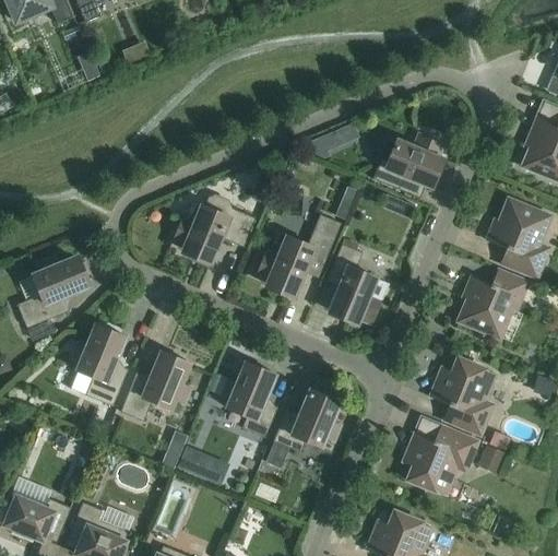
[(3,0),(14,24),(33,16),(33,18),(39,14),(38,14),(52,8),(58,22),(74,15),(67,0),(3,0)]
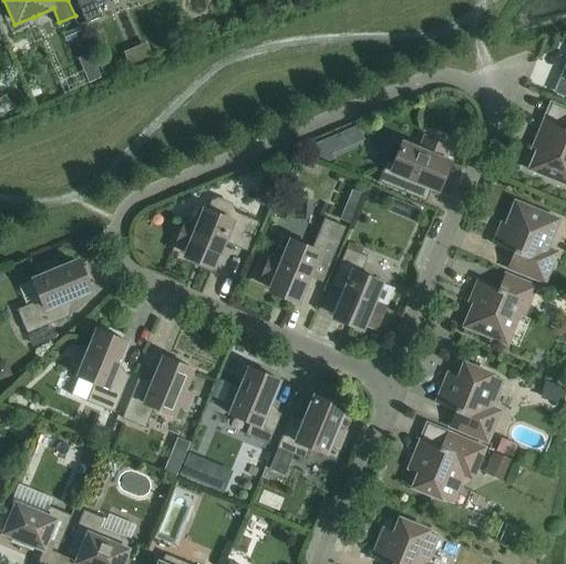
[(78,0),(88,22),(103,16),(96,0),(78,0)]
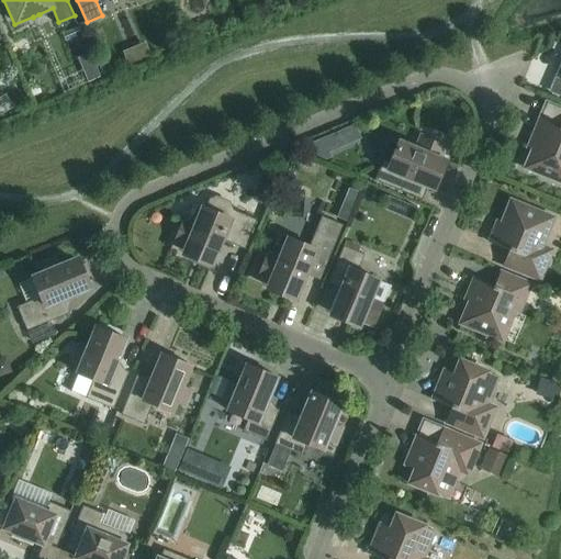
[(103,75),(112,71),(107,57),(98,60),(103,75)]
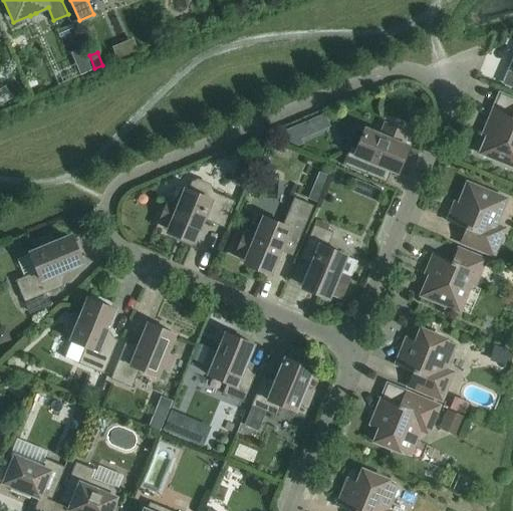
[(512,112),(492,104),(479,135),(483,137),(477,152),(512,167),(512,112)]
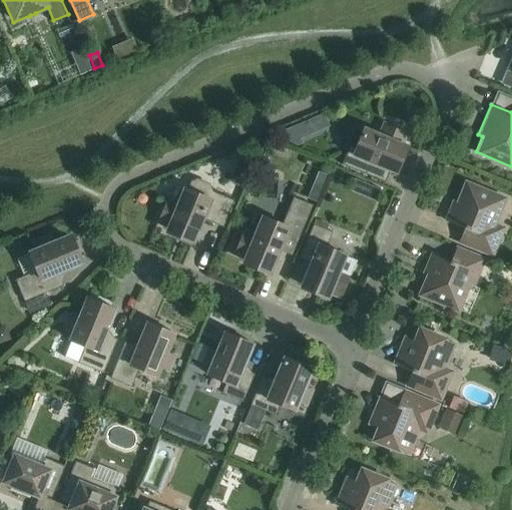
[(363,123),(354,144),(351,143),(343,162),(385,179),(390,169),(396,172),(409,142),(405,140),(409,131),(383,120),(379,130),(363,123)]
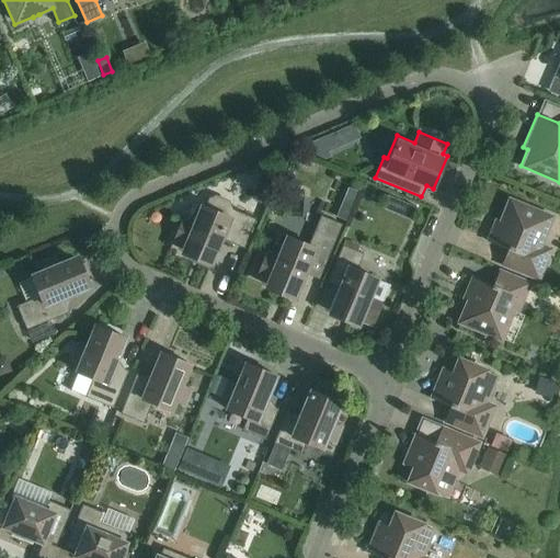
[(323,135),(309,141),(312,150),(326,157),(332,154),(330,149),(323,135)]
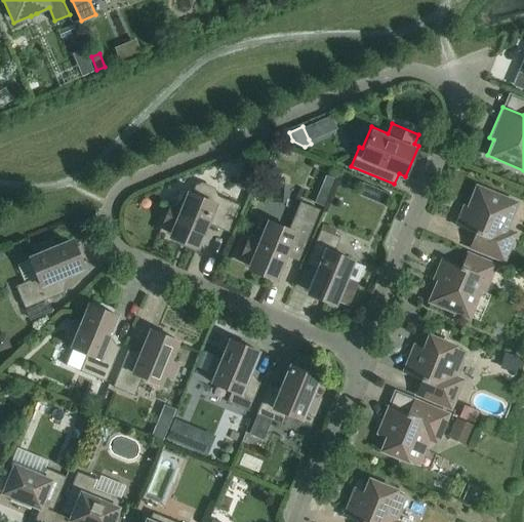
[(246,156),(242,166),(255,171),(258,161),(246,156)]
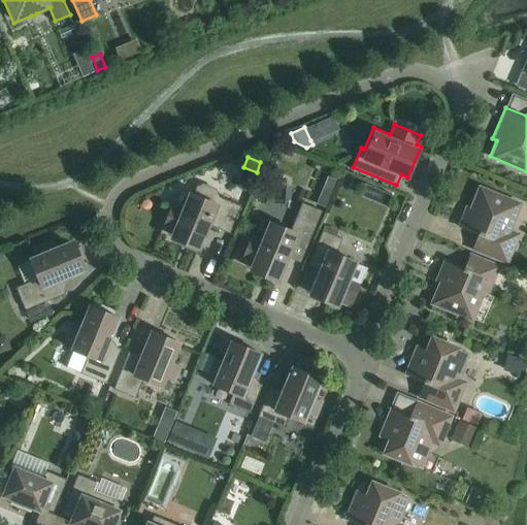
[(458,224),(479,233),(472,249),(508,264),(522,231),(512,227),(523,201),(479,183),(469,204),(466,203),(458,224)]
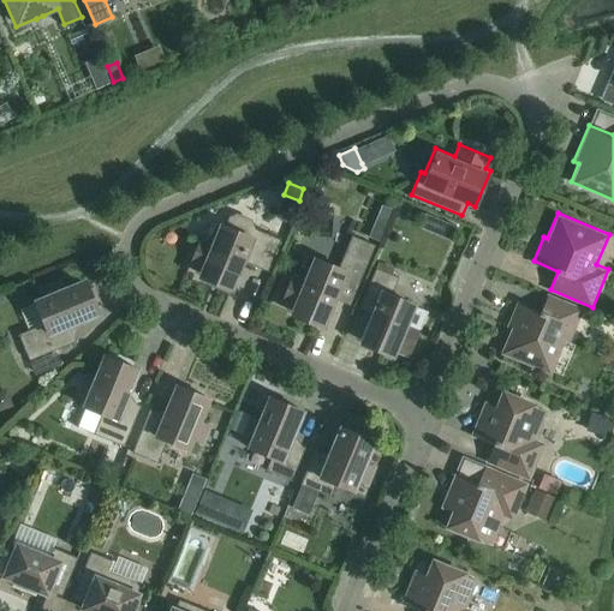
[(232,216),(230,222),(221,219),(214,238),(202,233),(189,265),(201,270),(198,274),(234,289),(246,261),(268,269),(282,237),(252,225),(249,220),(238,214),(232,216)]
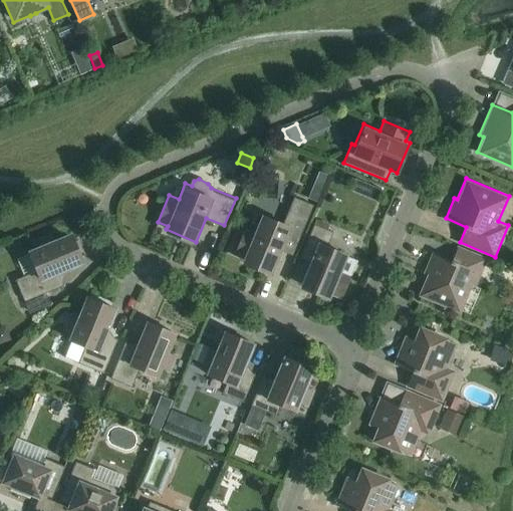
[(322,190),(313,186),(308,196),(318,200),(322,190)]
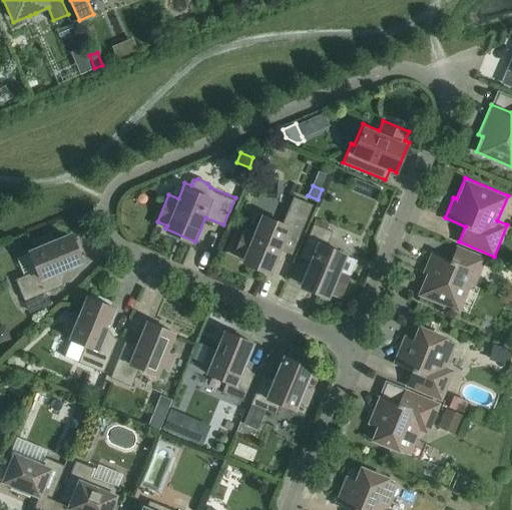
[(272,273),(282,248),(293,253),(313,202),(294,194),(284,219),(263,210),(253,233),(243,229),(234,249),(244,253),(242,261),(272,273)]
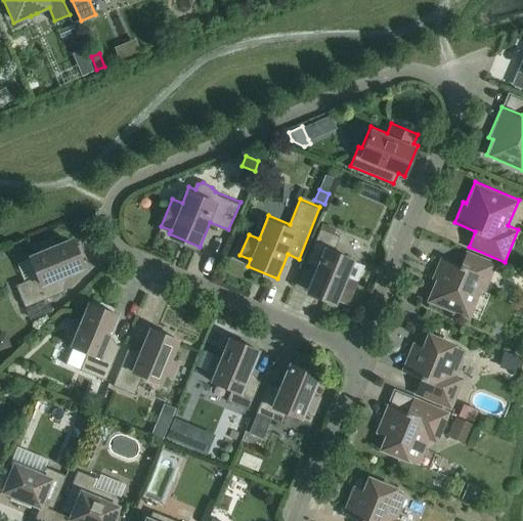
[(339,299),(349,304),(359,276),(350,272),(356,256),(335,247),(340,234),(320,226),(306,262),(316,266),(306,291),(337,303),(339,299)]
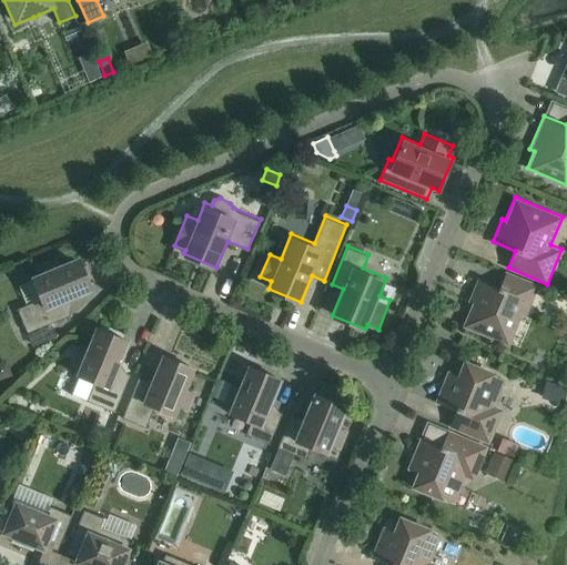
[(38,263),(41,271),(29,276),(39,299),(18,308),(28,331),(71,313),(67,302),(93,291),(90,282),(92,282),(83,263),(82,263),(79,255),(59,264),(56,255),(38,263)]
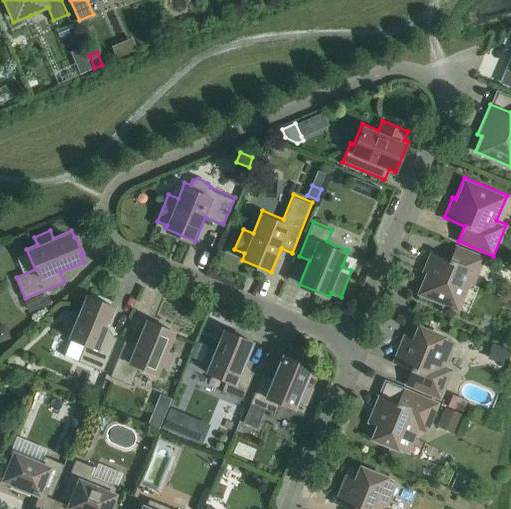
[(487,255),(457,243),(450,258),(430,250),(422,267),(426,269),(416,293),(459,310),(470,285),(474,287),(487,255)]
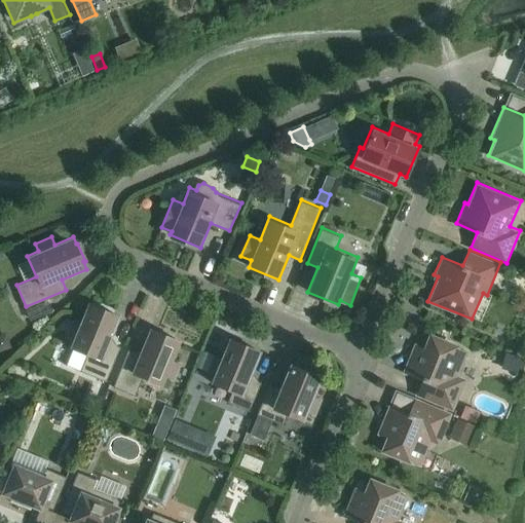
[(121,345),(110,341),(120,315),(113,312),(114,311),(97,304),(96,305),(88,302),(81,321),(73,318),(67,334),(74,337),(70,348),(86,356),(80,370),(107,380),(121,345)]
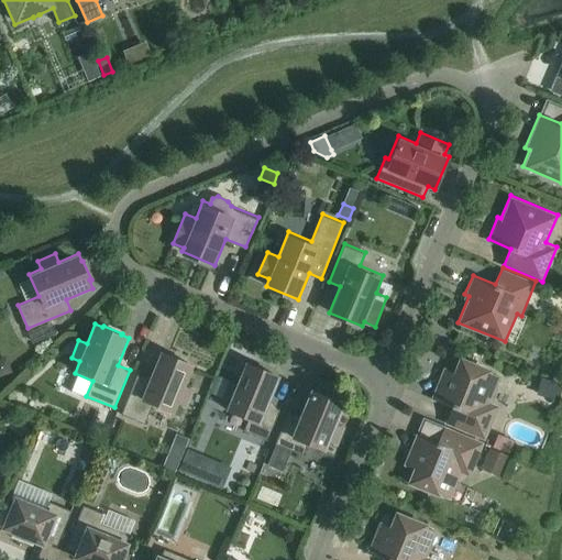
[(174,414),(179,403),(187,406),(195,388),(186,385),(195,365),(187,362),(187,360),(168,352),(167,354),(160,351),(149,377),(138,373),(121,413),(145,423),(152,405),(174,414)]
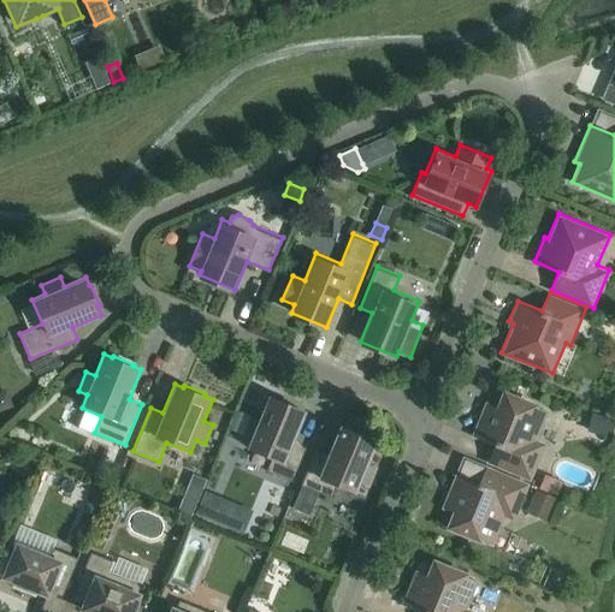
[(485,400),(471,433),(495,443),(488,462),(531,479),(547,441),(538,438),(551,408),(503,388),(496,405),(485,400)]
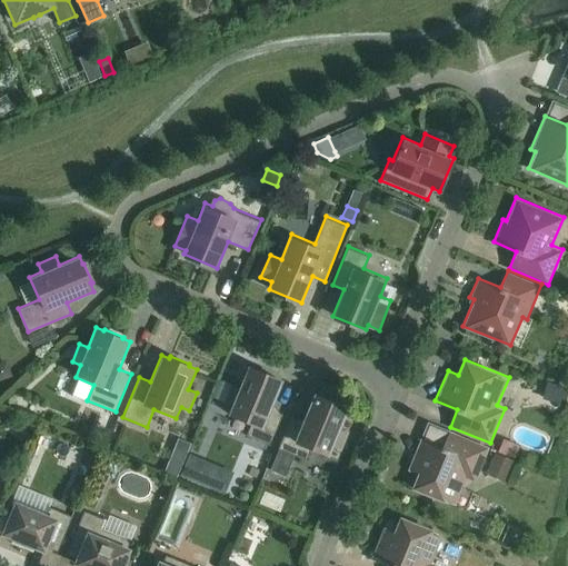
[(276,375),(257,367),(256,369),(248,366),(240,386),(231,383),(225,399),(232,403),(228,415),(250,425),(247,434),(270,443),(284,411),(272,407),(284,380),(275,377),(276,375)]
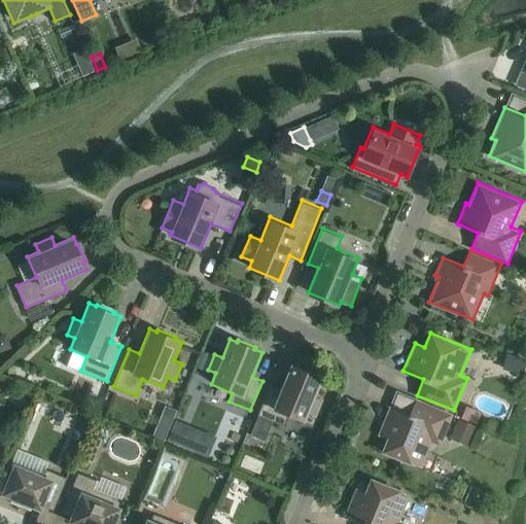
[(270,385),(258,414),(284,424),(287,416),(304,423),(309,412),(316,415),(323,398),(316,395),(323,377),(316,374),(316,373),(299,365),(299,367),(290,363),(280,389),(270,385)]
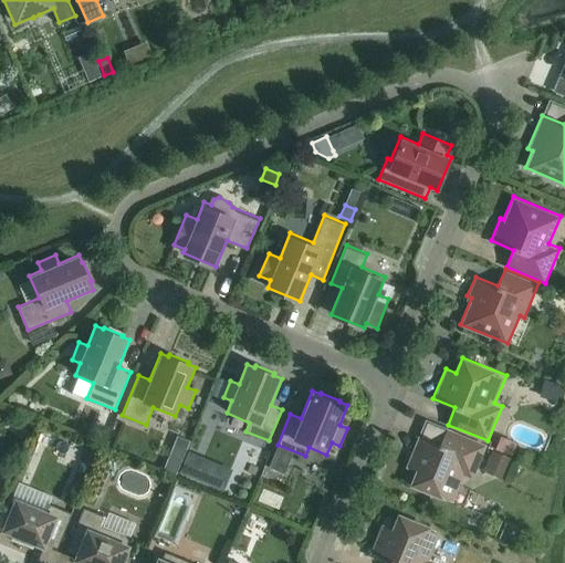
[(488,444),(443,425),(436,442),(419,435),(406,465),(416,469),(409,485),(452,502),(464,475),(473,478),(488,444)]
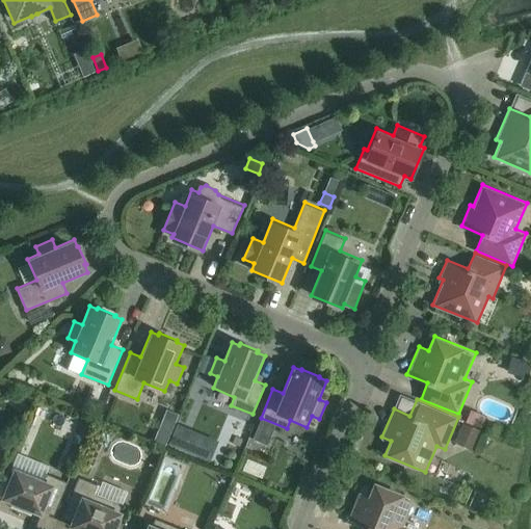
[(44,419),(49,406),(38,402),(33,414),(44,419)]
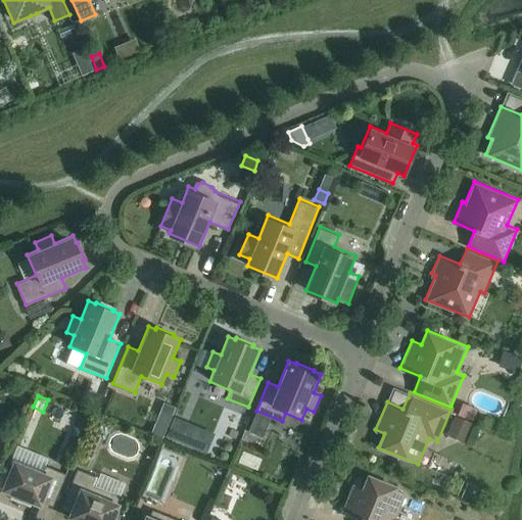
[(478,407),(463,400),(458,413),(473,419),(478,407)]
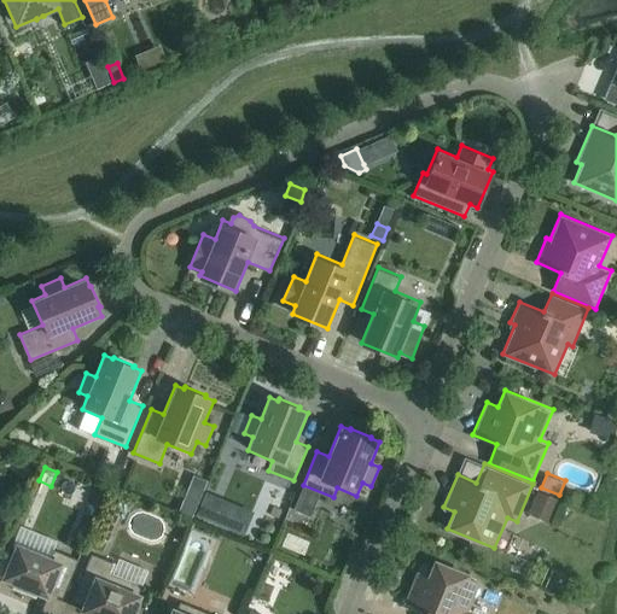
[(537,489),(531,506),(553,514),(560,498),(537,489)]
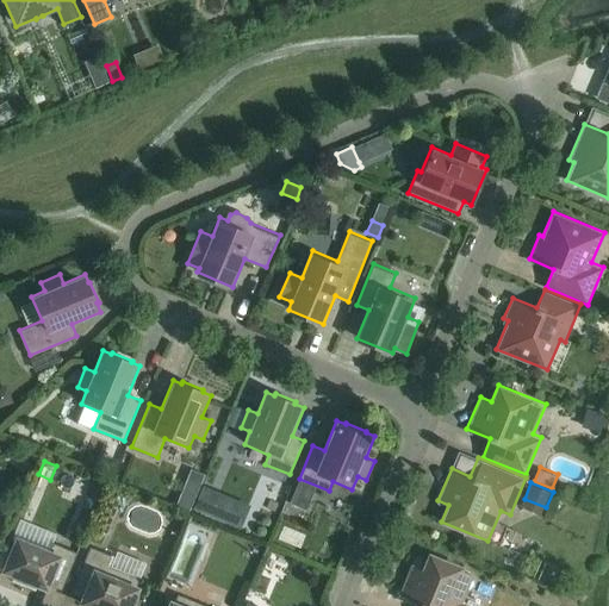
[(204,483),(193,507),(241,526),(250,503),(204,483)]
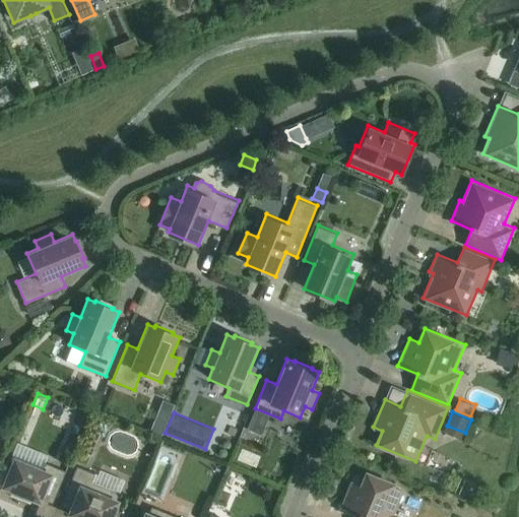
[(150,429),(161,433),(166,424),(154,419),(150,429)]
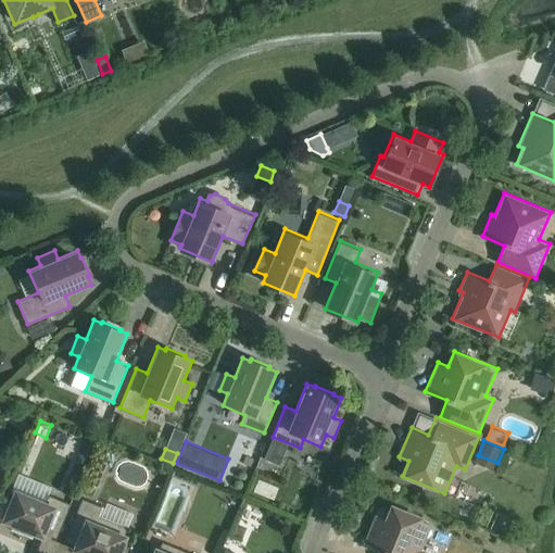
[(33,537),(34,535),(45,540),(50,527),(59,531),(71,502),(49,493),(45,503),(14,490),(1,522),(12,526),(11,528),(33,537)]
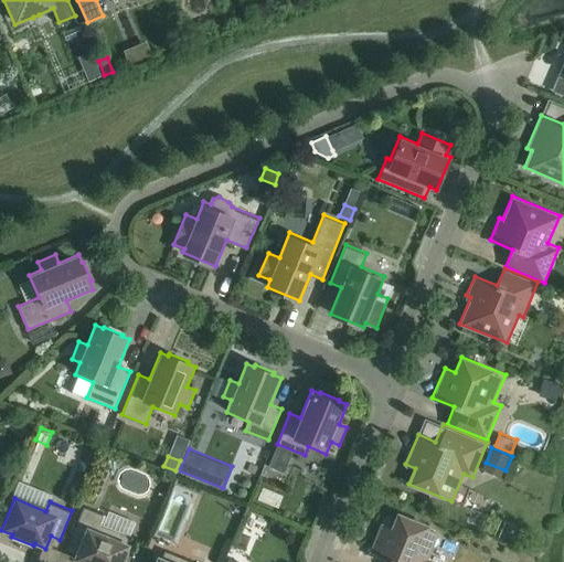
[(68,543),(77,548),(73,560),(78,561),(123,561),(131,543),(127,541),(129,537),(103,526),(107,515),(84,505),(68,543)]
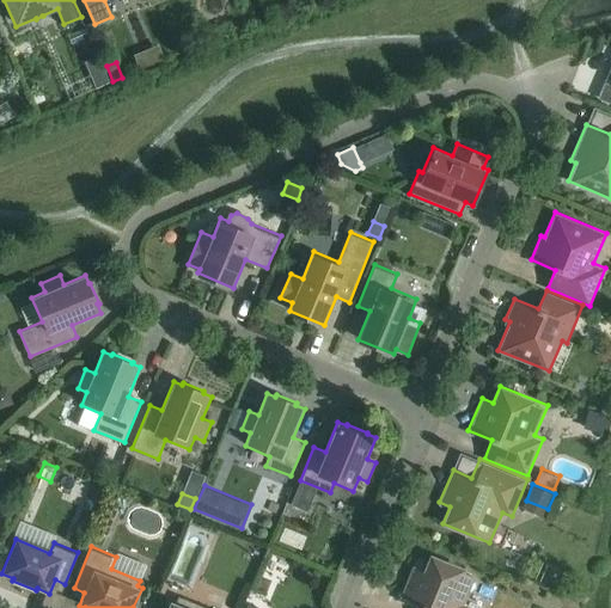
[(431,553),(423,570),(413,565),(398,597),(422,607),(474,607),(475,607),(464,602),(477,572),(431,553)]
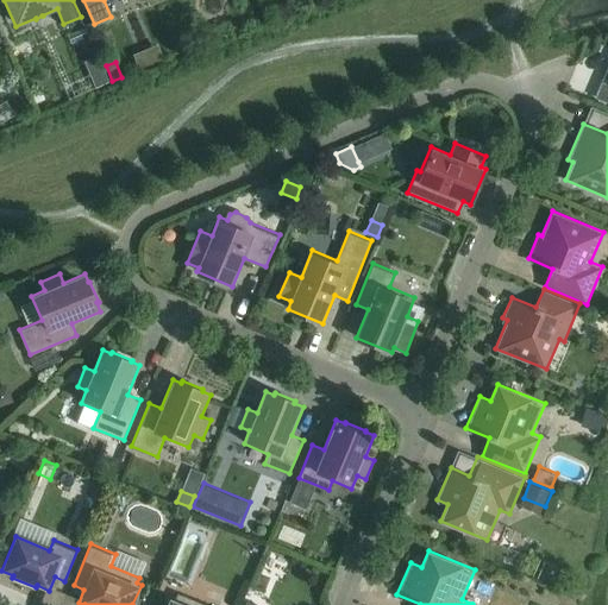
[(212,604),(179,591),(175,599),(170,597),(167,604),(212,604)]
